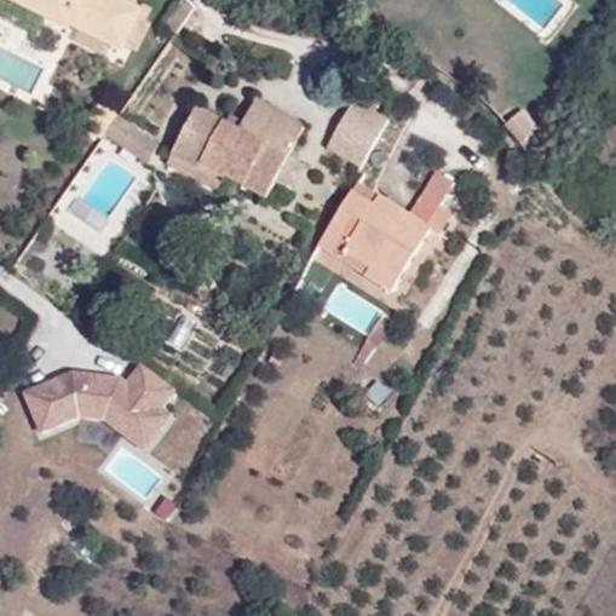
[(11,0),(65,26),(68,21),(119,46),(137,9),(120,0),(11,0)]
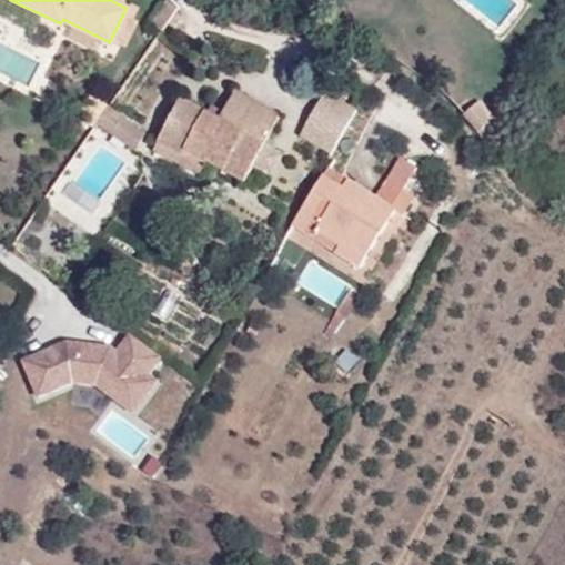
[(325,88),(300,132),(332,150),(357,106),(325,88)]
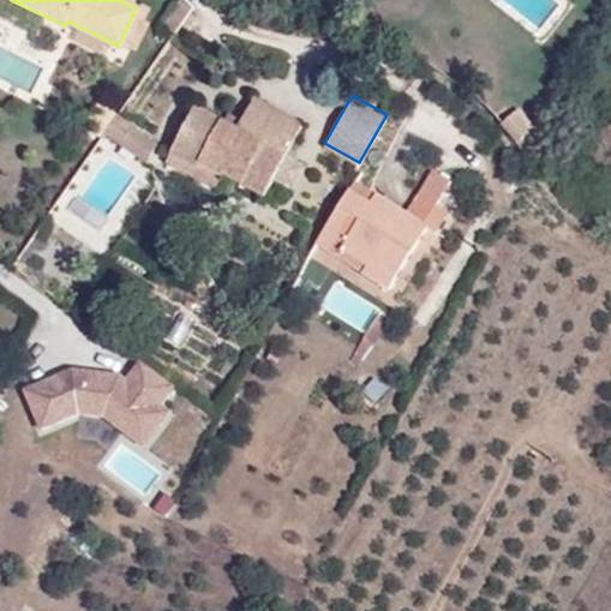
[(262,196),(270,179),(283,155),(299,125),(251,97),(238,121),(233,127),(220,120),(192,106),(167,151),(195,167),(197,161),(223,175),(262,196)]
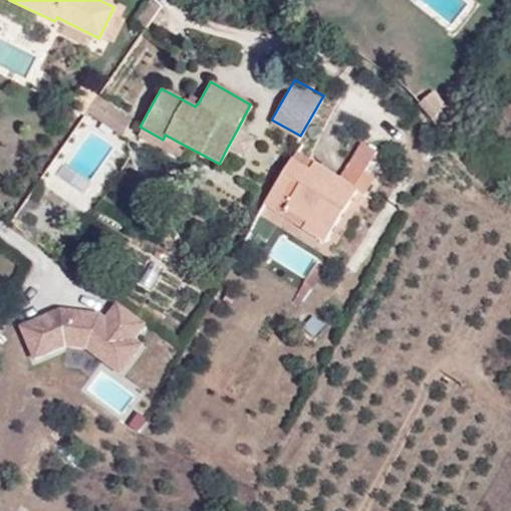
[(195,106),(199,101),(188,94),(184,100),(195,106)]
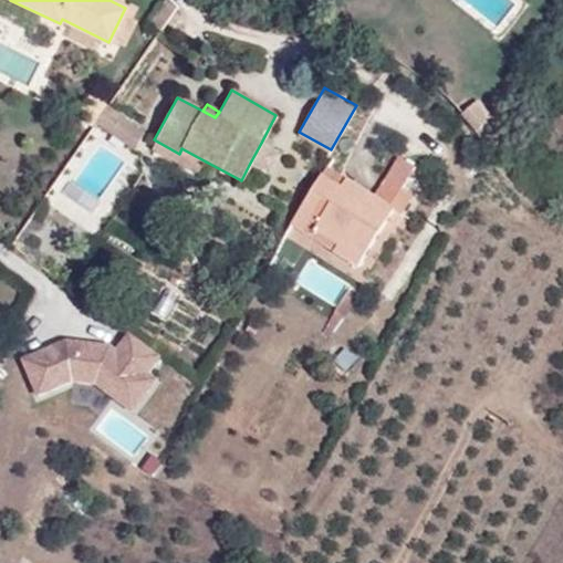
[(142,131),(105,105),(94,122),(133,148),(142,131)]
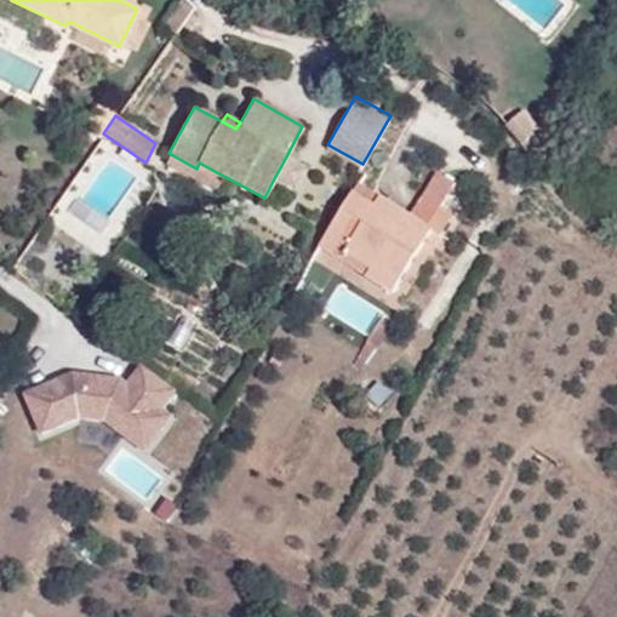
[(218,192),(226,177),(199,163),(196,169),(169,153),(165,163),(218,192)]
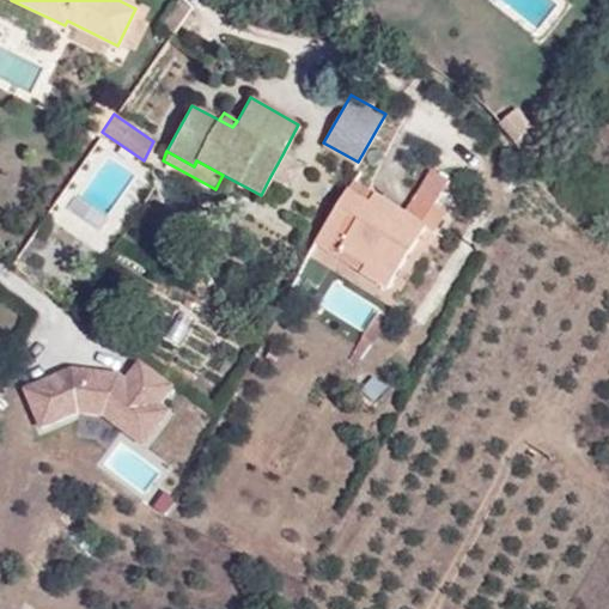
[(282,154),(269,178),(290,187),(302,165),(282,154)]
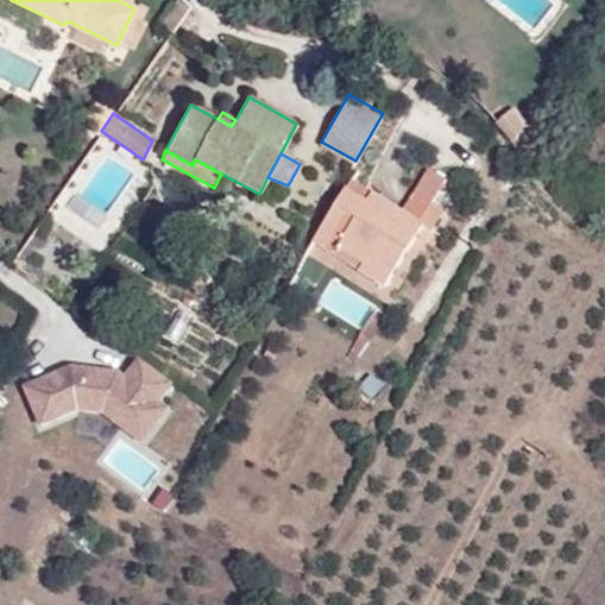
[(365,196),(344,183),(315,228),(338,243),(334,247),(361,263),(357,270),(382,287),(421,224),(427,228),(440,208),(429,202),(445,177),(427,168),(399,212),(369,191),(365,196)]
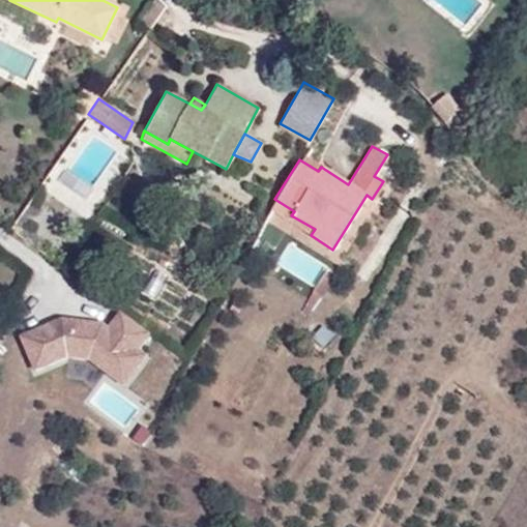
[(321,167),(302,154),(299,159),(318,171),(321,167)]
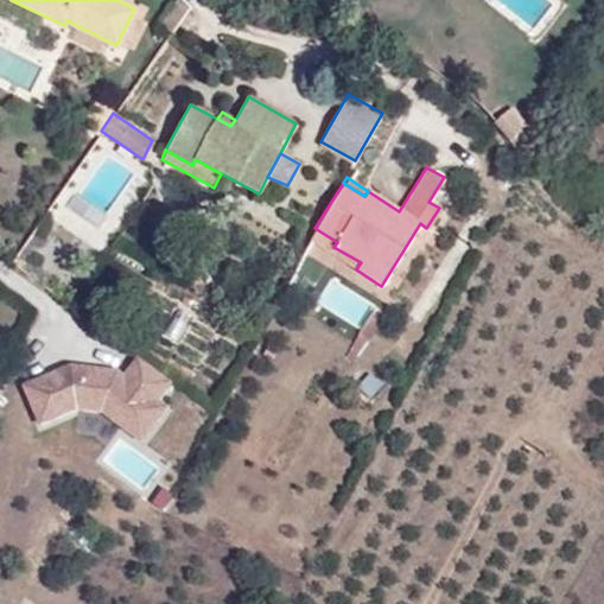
[(307,239),(356,269),(361,262),(334,247),(337,242),(315,228),(307,239)]
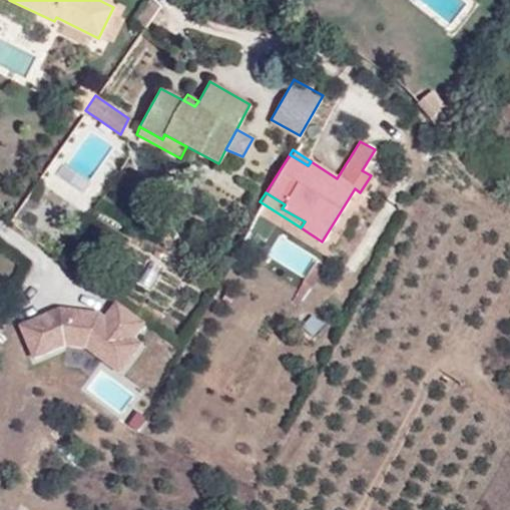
[(308,270),(314,275),(321,279),(327,270),(313,261),(308,270)]
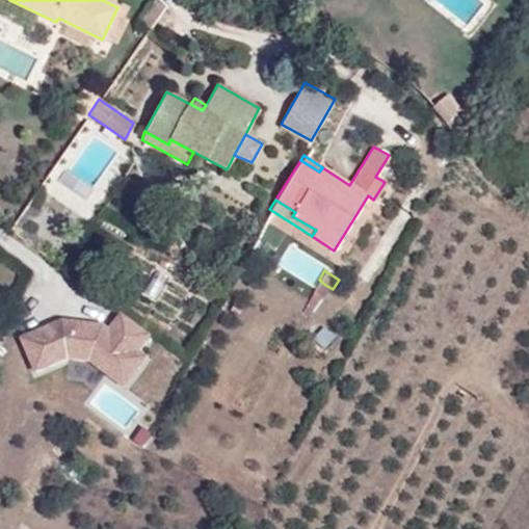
[(308,315),(325,285),(319,280),(299,311),(308,315)]
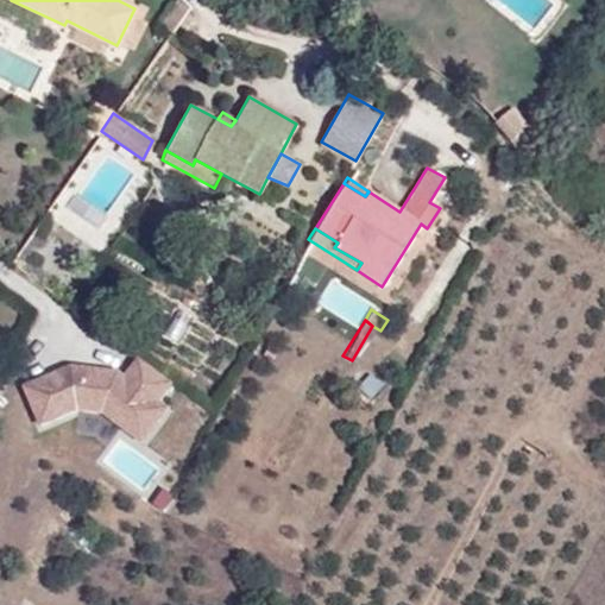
[(170,382),(137,357),(123,376),(115,371),(98,367),(98,373),(86,372),(87,366),(69,364),(21,384),(38,422),(75,407),(100,410),(125,429),(150,396),(156,401),(170,382)]
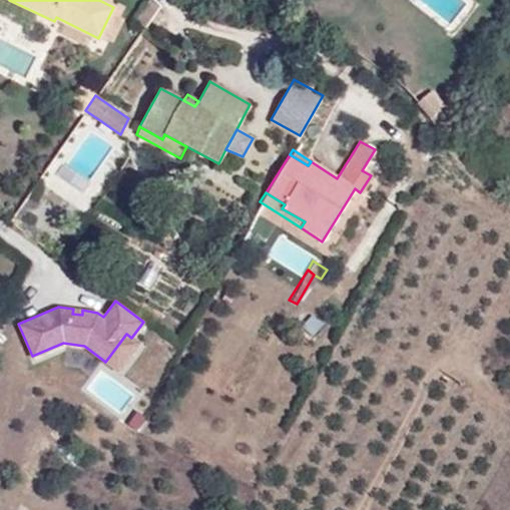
[(131,338),(126,334),(105,362),(117,371),(138,343),(131,338)]
